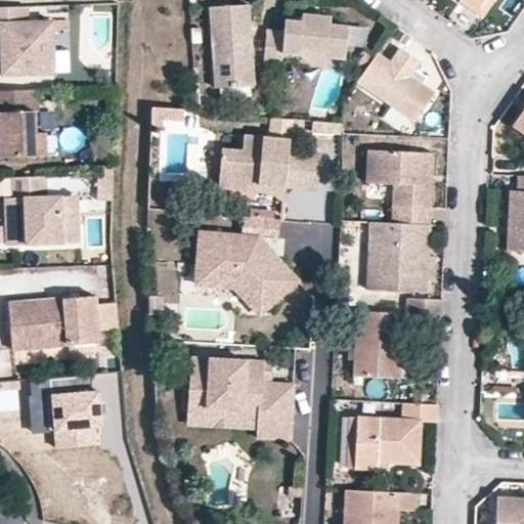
[(460,0),(459,1),(482,18),(494,0),(483,0),(479,6),(470,0),(460,0)]
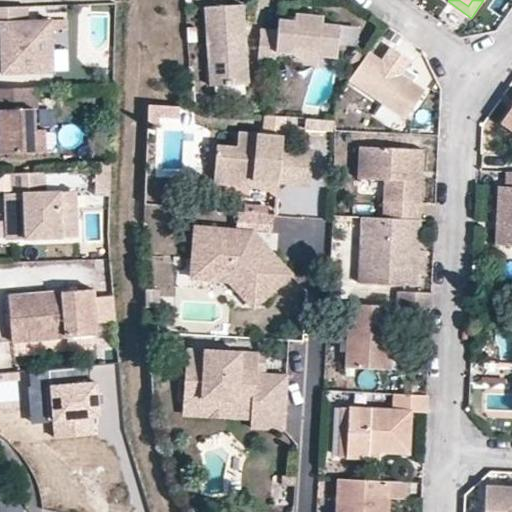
[(208,61),(210,85),(249,83),(243,4),(204,6),(207,47),(212,47),(213,61),(208,61)]
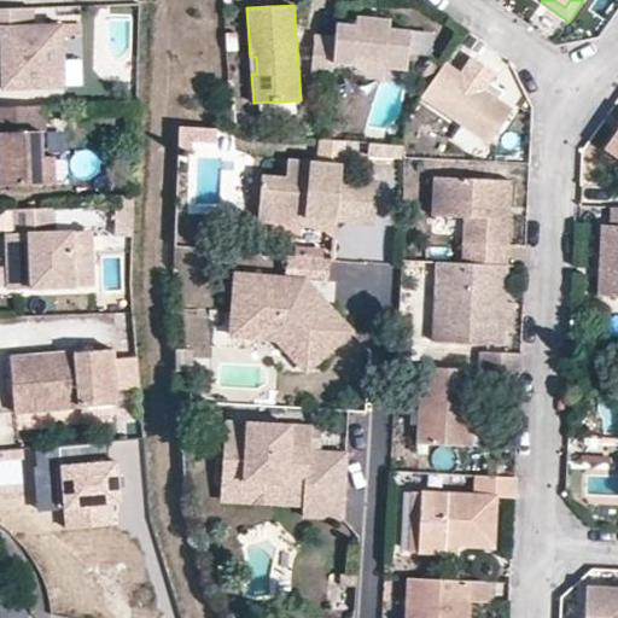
[(1,46),(1,69),(1,88),(64,87),(62,35),(82,34),(82,23),(34,25),(33,7),(0,9),(0,25),(0,27),(1,46)]
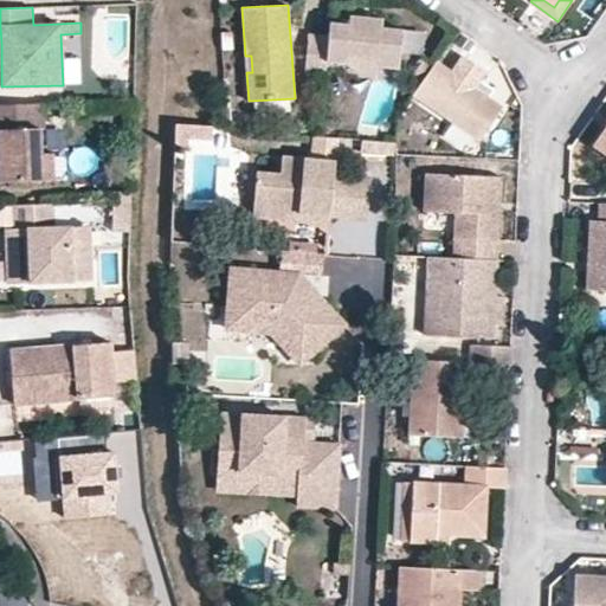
[(349,63),(349,57),(378,59),(376,65),(398,68),(403,30),(381,27),(382,19),(349,15),(348,24),(329,23),(328,36),(326,60),(349,63)]
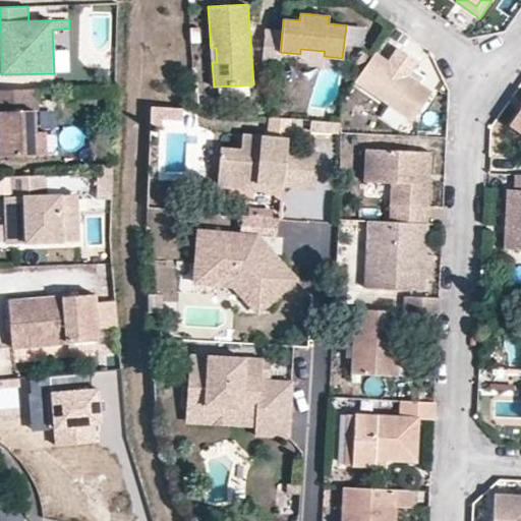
[(262,62),(271,63),(279,64),(280,52),(282,31),(265,30),(262,62)]
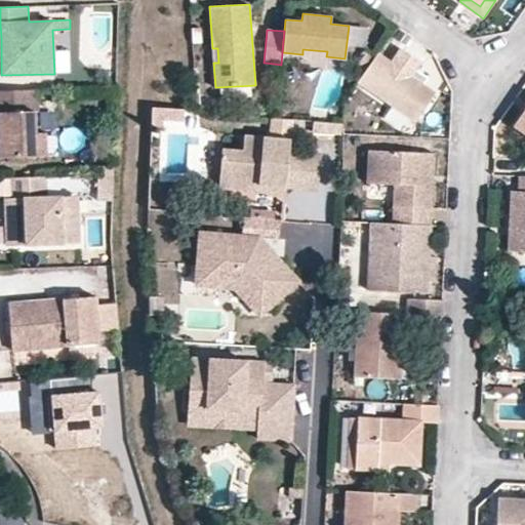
[(303,54),(325,67),(326,56),(327,51),(303,49),(303,54)]
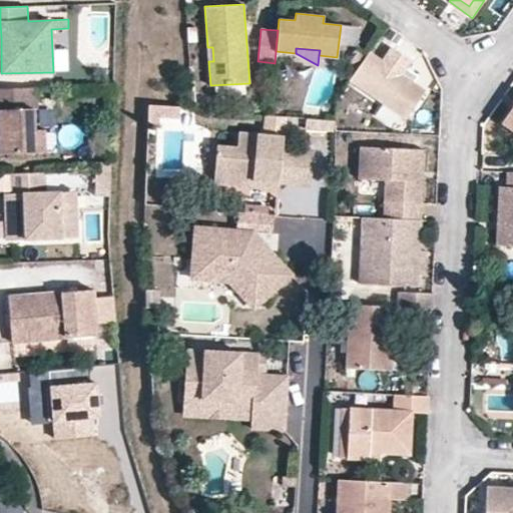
[(358,51),(350,61),(359,67),(366,56),(358,51)]
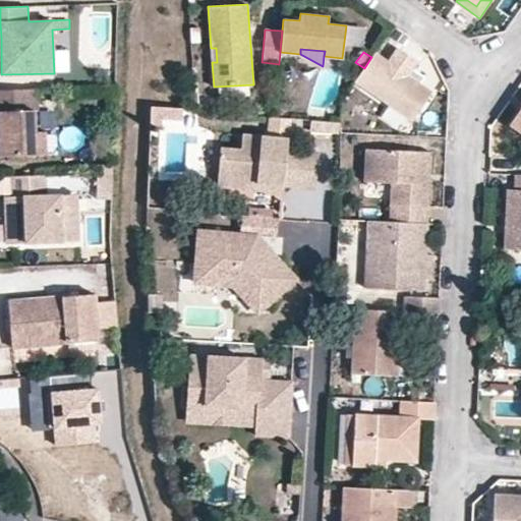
[(355,80),(412,120),(431,92),(374,53),(371,57),(364,68),(355,80)]
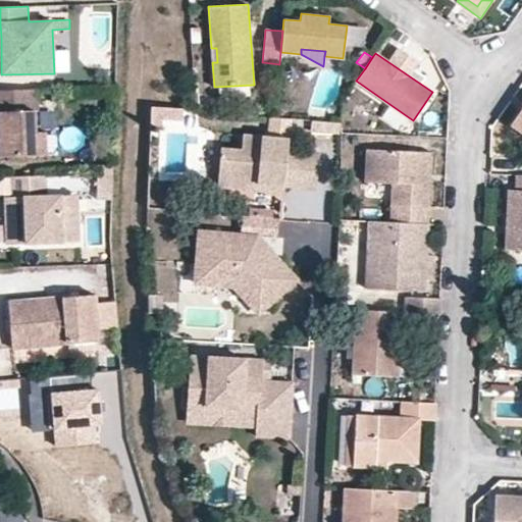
[(0,156),(46,155),(45,132),(36,132),(35,110),(38,110),(37,89),(0,90),(0,156)]
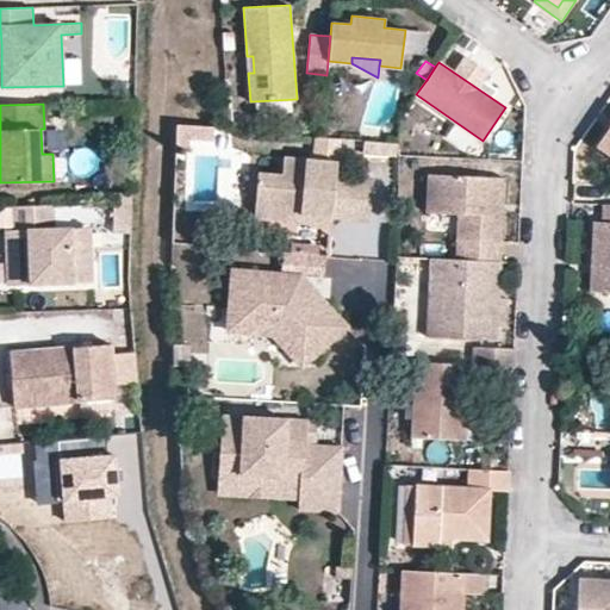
[(190,138),(190,126),(176,125),(176,147),(188,148),(190,138)]
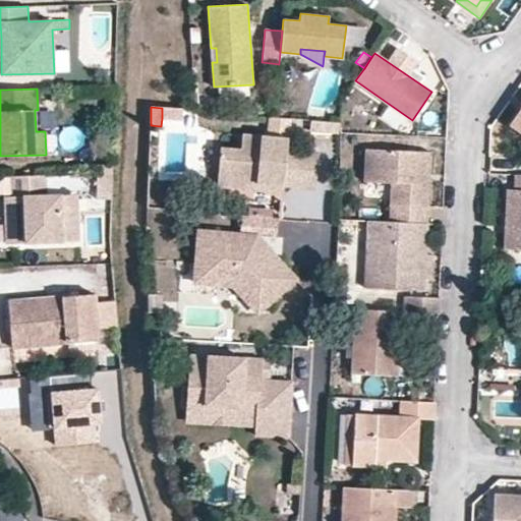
[(162,108),(162,118),(182,119),(183,109),(162,108)]
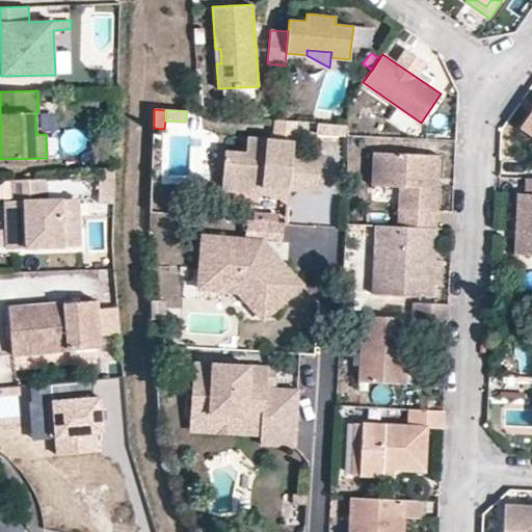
[(531,110),(521,128),(531,135),(531,110)]
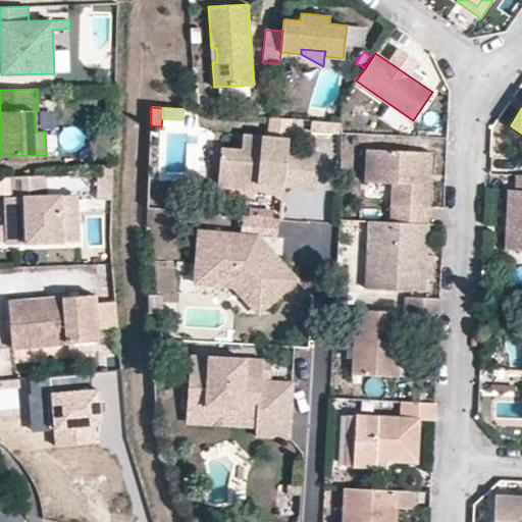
[(341,134),(341,123),(312,120),(311,131),(341,134)]
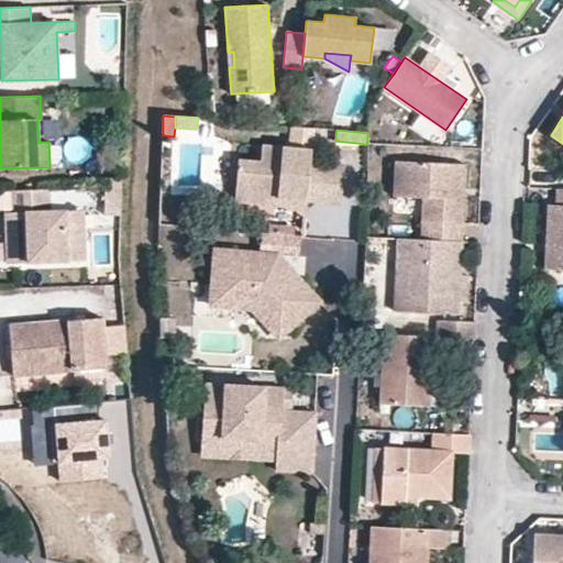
[(307,200),(341,203),(344,165),(310,162),(311,148),(262,144),(260,161),(238,159),(234,201),(265,203),(266,197),(307,200)]
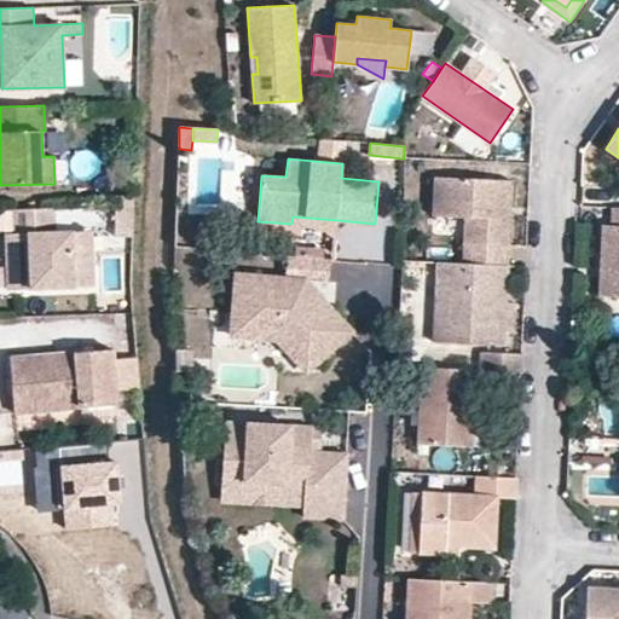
[(433,215),(464,218),(462,264),(508,266),(512,180),(434,177),(433,215)]
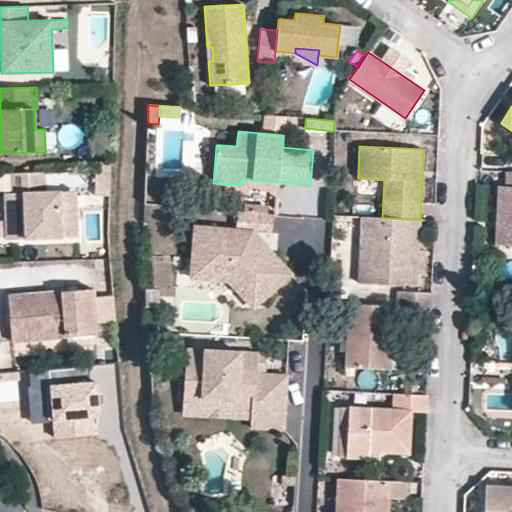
[(111,170),(111,162),(96,162),(96,171),(111,170)]
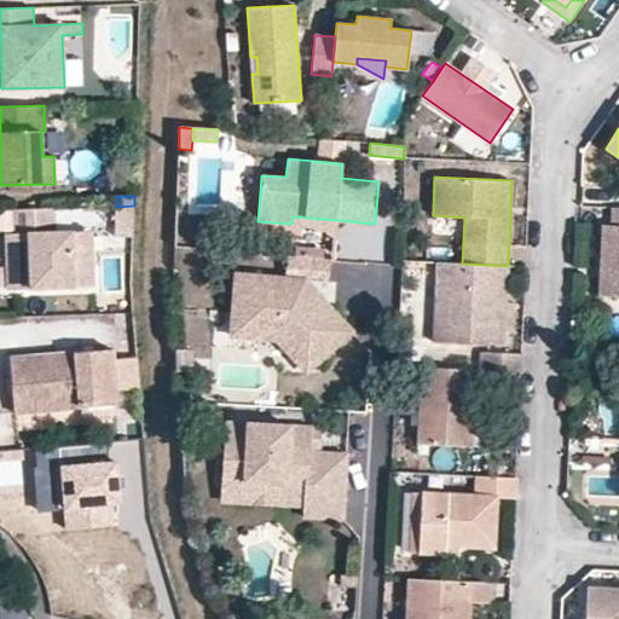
[(93,285),(92,230),(55,231),(55,208),(11,210),(15,288),(93,285)]
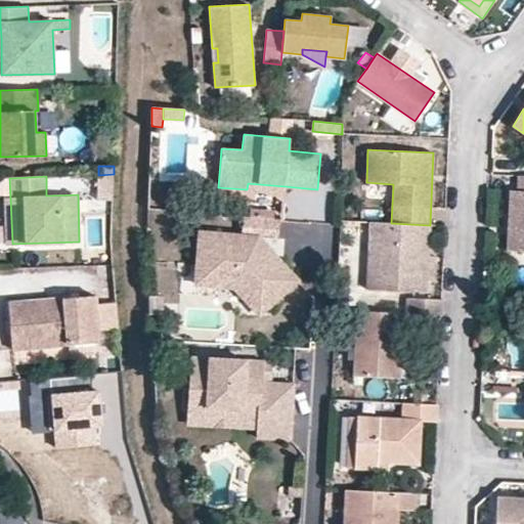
[(0,195),(3,195),(5,244),(12,244),(9,178),(0,177),(0,195)]
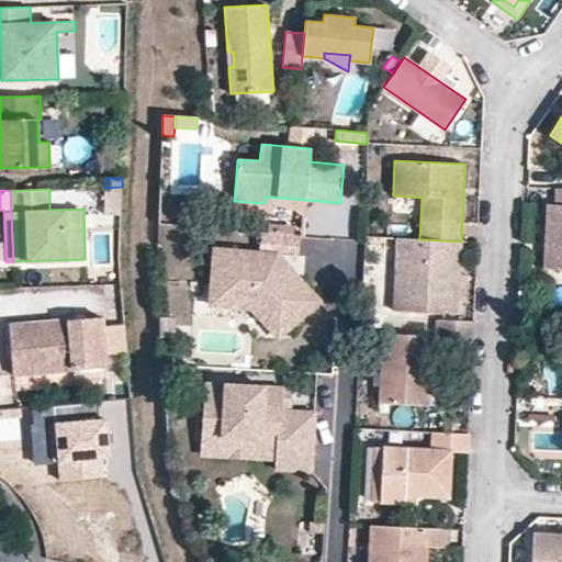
[(265,203),(305,208),(306,200),(266,197),(265,203)]
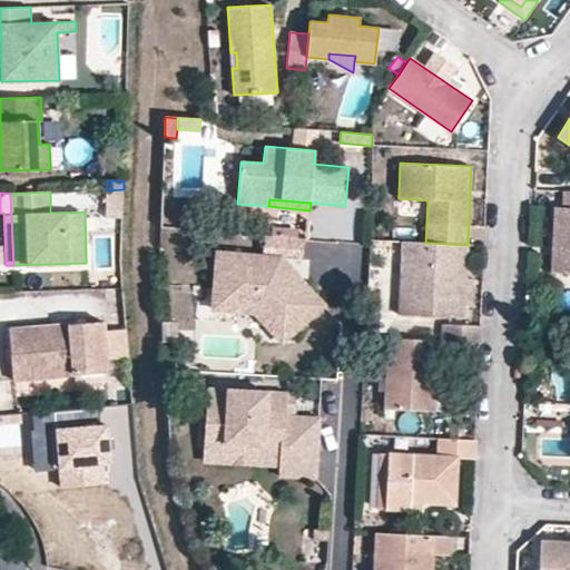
[(553,245),(564,245),(563,273),(569,273),(569,207),(563,207),(554,207),(553,245)]
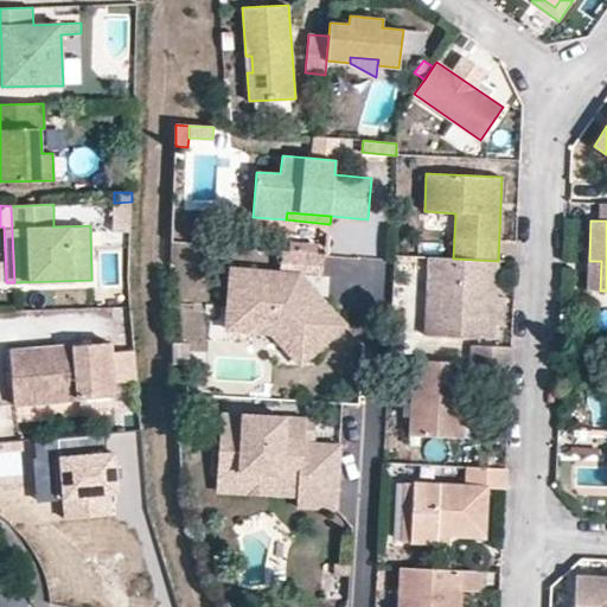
[(318,243),(289,241),(288,253),(317,255),(318,243)]
